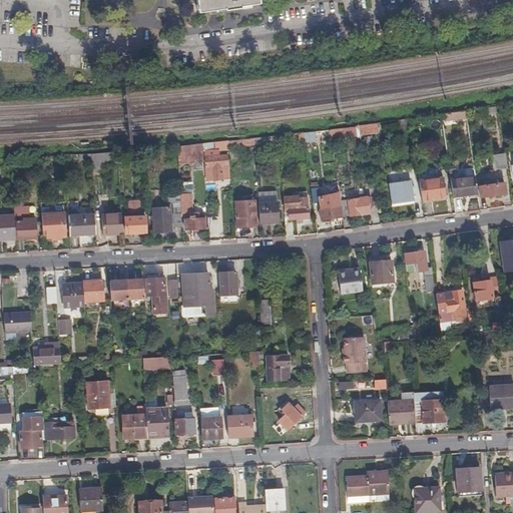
[(258,0),(196,0),(197,10),(259,2),(258,0)]
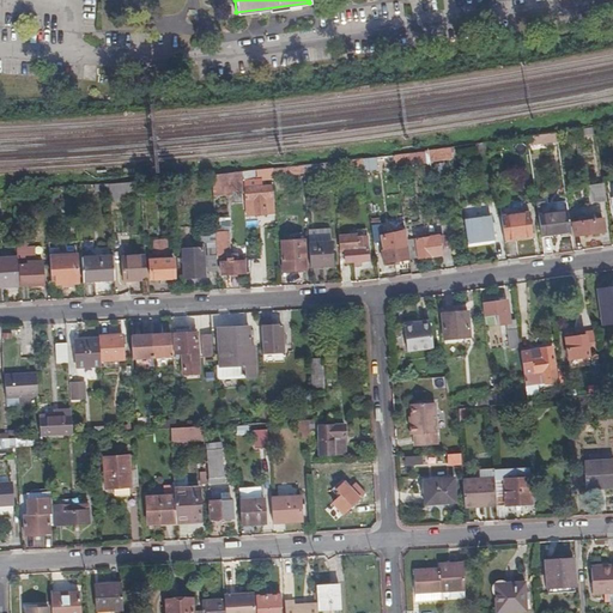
[(527,137),(528,146),(558,141),(557,133),(550,134),(533,137),(527,137)]
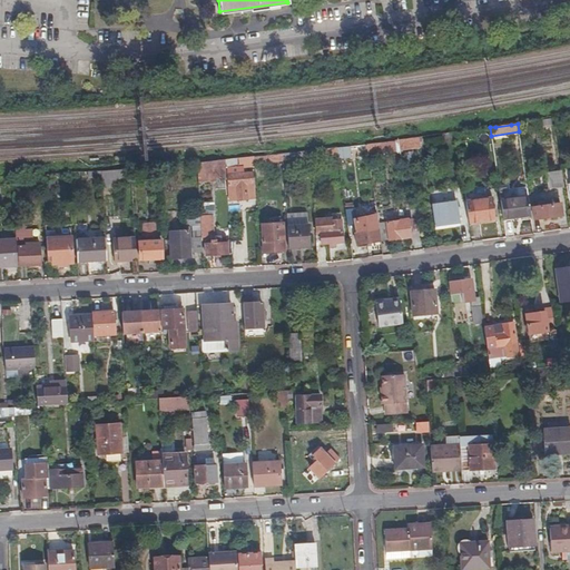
[(455,131),(443,133),(444,140),(457,139),(455,131)]
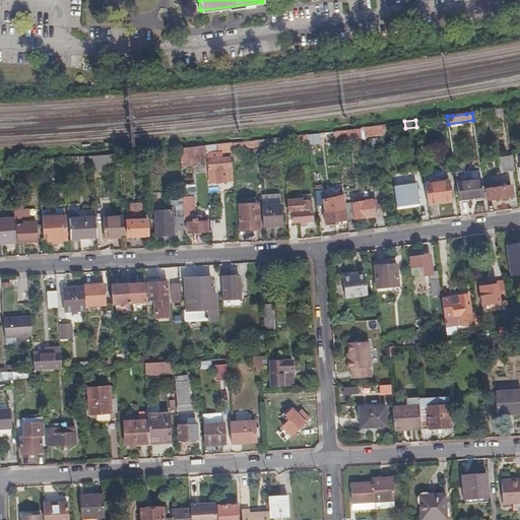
[(385,134),(384,123),(363,126),(337,129),(338,136),(343,135),(344,139),(385,134)]
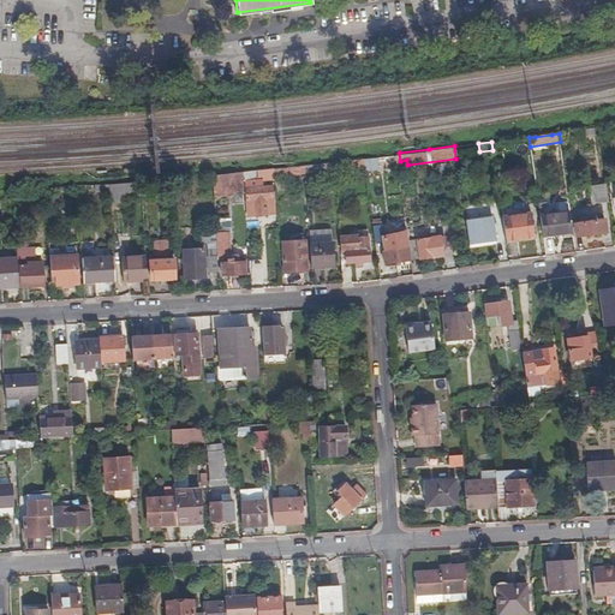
[(365,167),(364,157),(338,160),(338,169),(338,171),(365,167)]
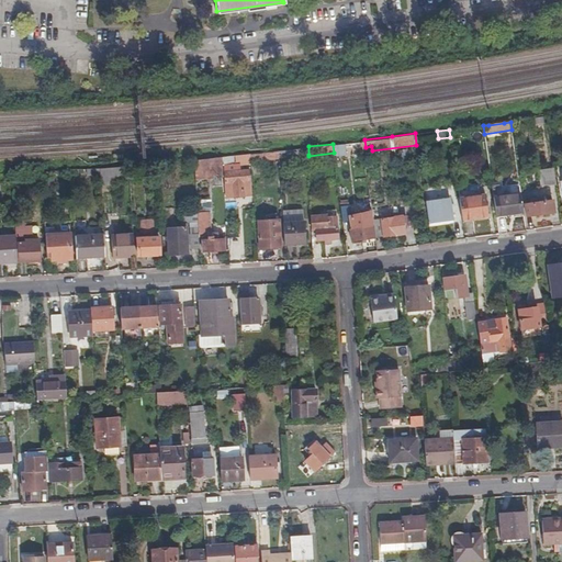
[(308,146),(280,150),(280,157),(308,155),(308,146)]
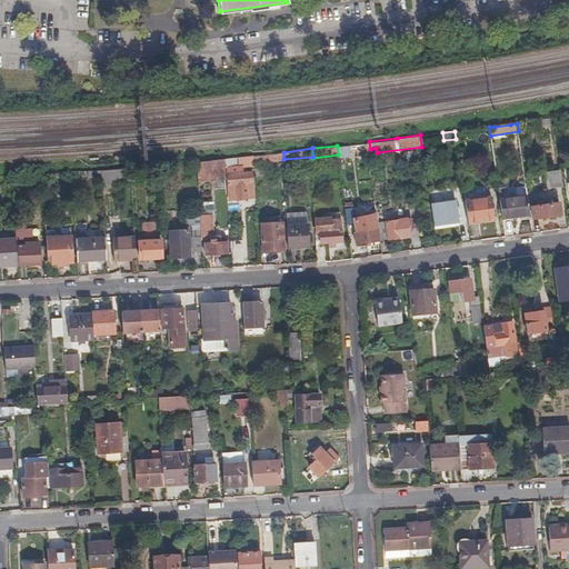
[(223,160),(198,162),(199,180),(218,179),(218,177),(228,176),(227,167),(227,159),(223,160)]
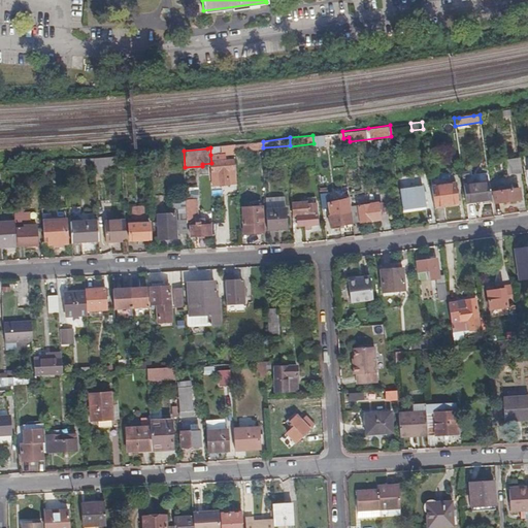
[(222,155),(210,155),(211,163),(211,171),(220,171),(221,185),(230,184),(230,183),(230,175),(229,170),(234,170),(236,170),(236,159),(222,160),(222,155)]
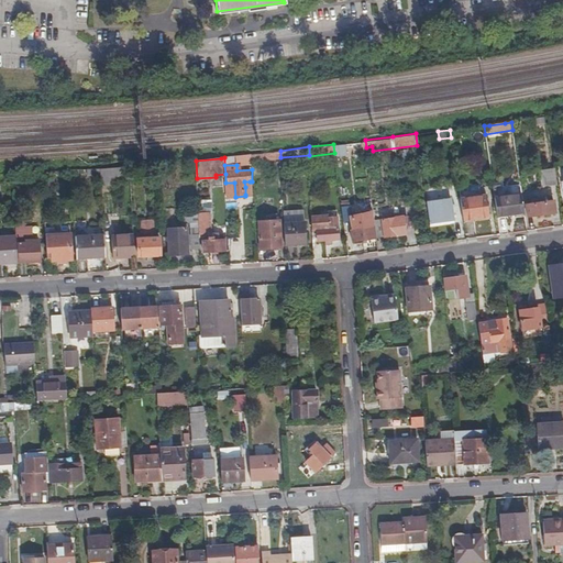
[(102,167),(102,173),(103,184),(120,184),(119,176),(132,176),(131,166),(102,167)]
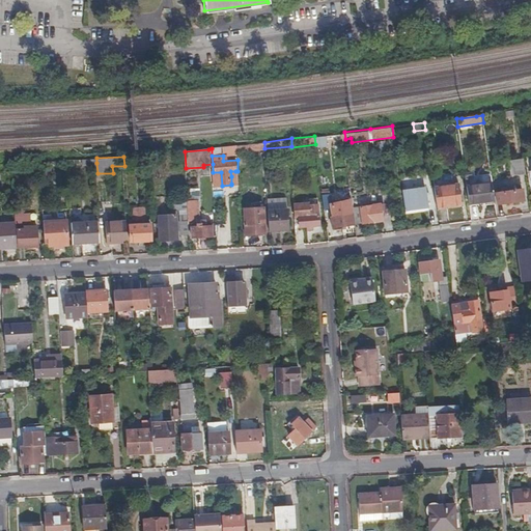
[(527,171),(525,158),(509,160),(511,174),(527,171)]
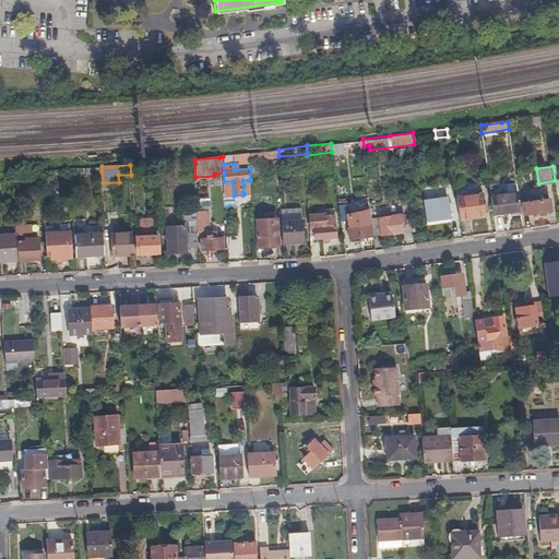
[(56,186),(56,177),(46,178),(46,186),(56,186)]
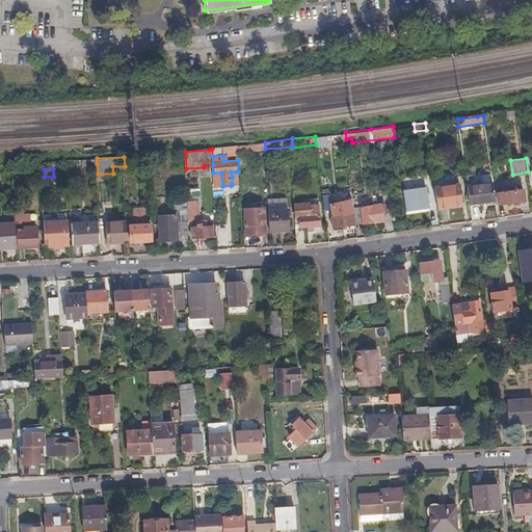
[(493,181),(467,184),(470,204),(495,200),(493,181)]
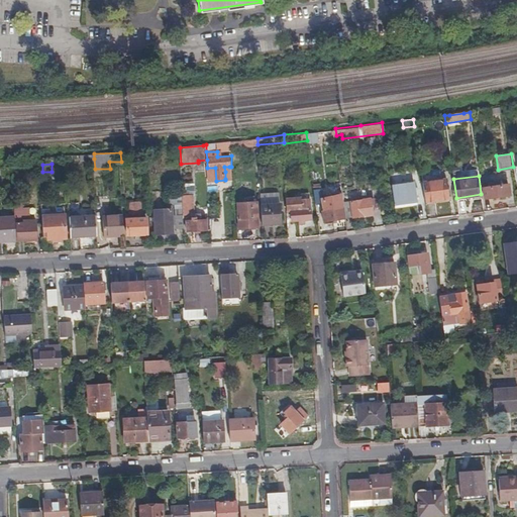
[(446,178),(422,182),(425,203),(449,199),(446,178)]
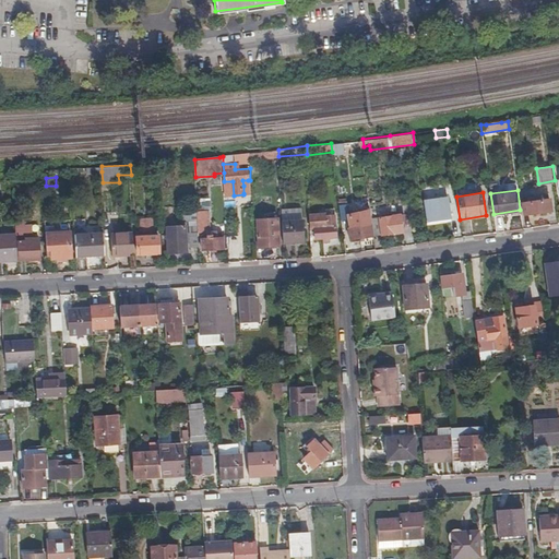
[(531,198),(531,201),(523,203),(524,214),(551,210),(550,199),(548,199),(547,194),(531,198)]
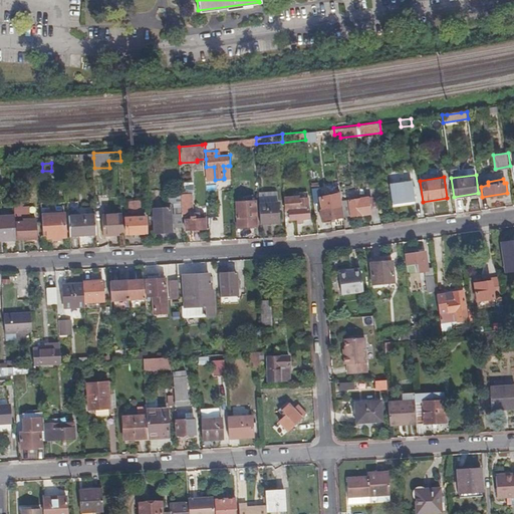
[(411,183),(389,186),(392,203),(414,200),(411,183)]
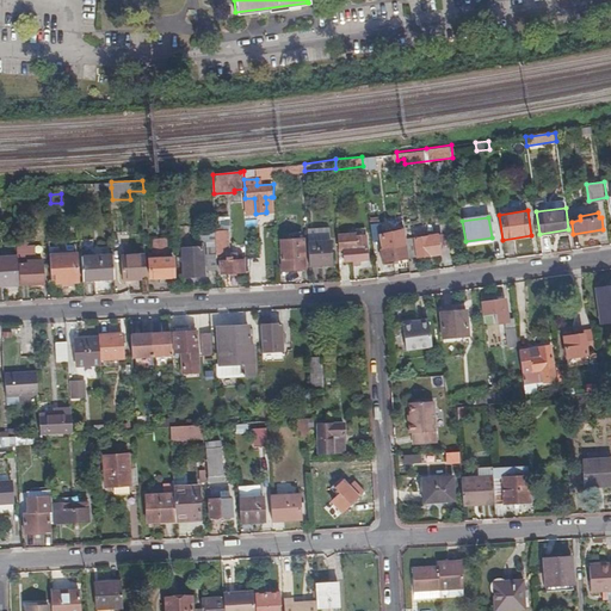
[(386,229),(399,228),(397,218),(384,220),(386,229)]
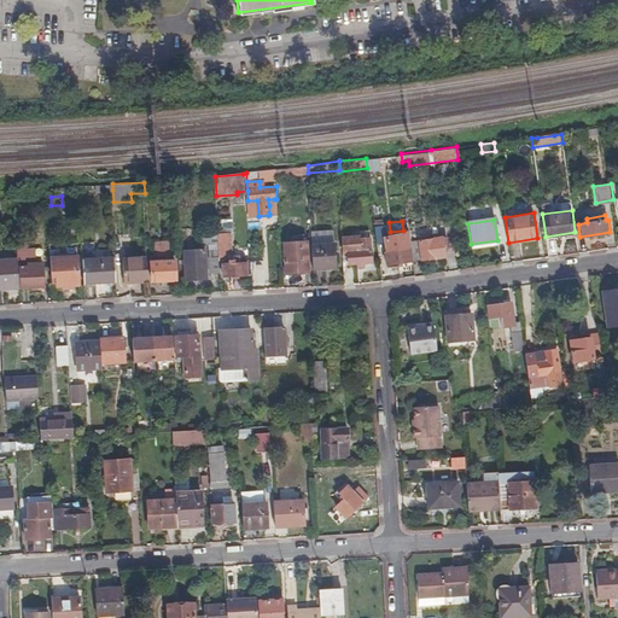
[(385,226),(375,227),(378,244),(386,243),(385,226)]
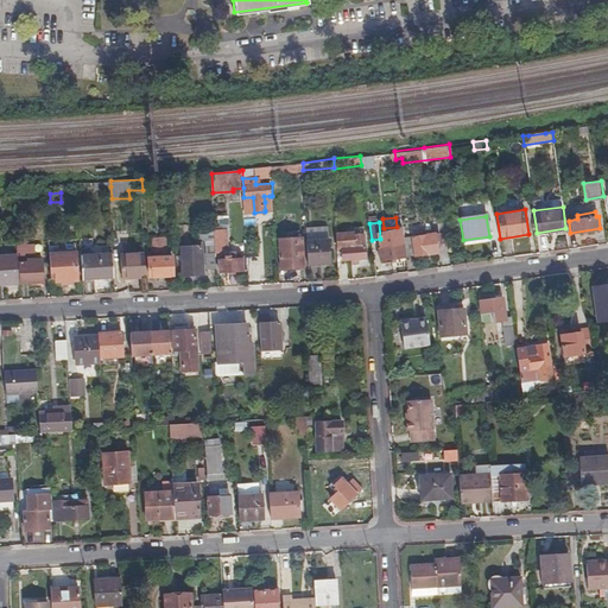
[(190,239),(190,223),(177,225),(177,240),(190,239)]
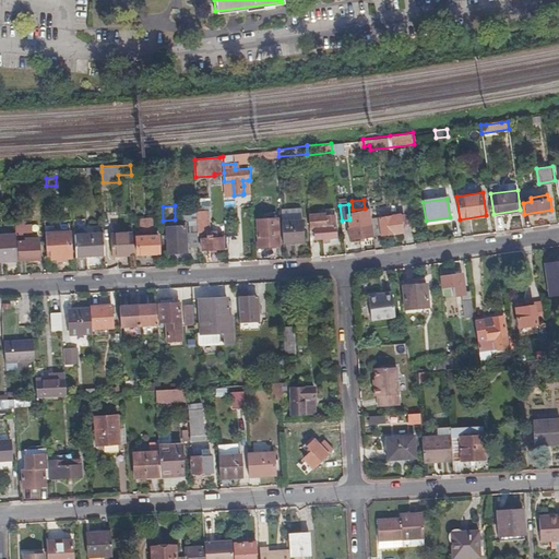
[(210,211),(198,211),(199,219),(199,224),(210,224),(210,211)]
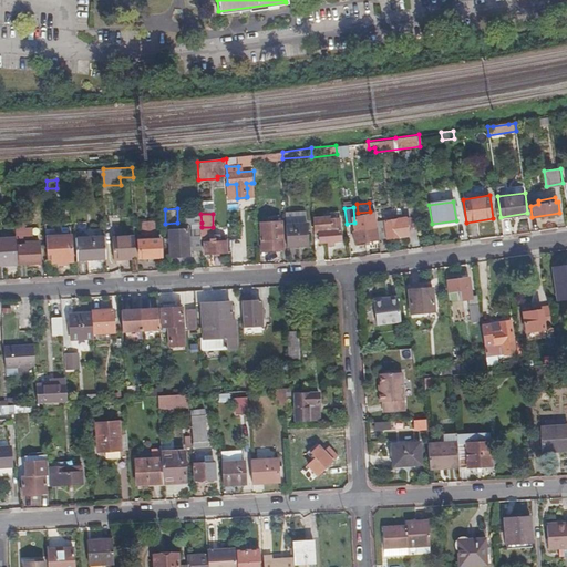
[(284,218),(261,220),(264,250),(272,250),(272,248),(286,248),(284,218)]
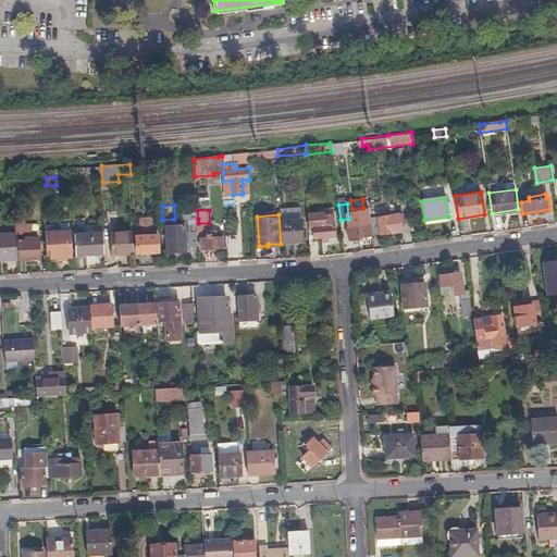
[(309,215),(310,226),(314,226),(316,237),(337,235),(336,214),(309,215)]
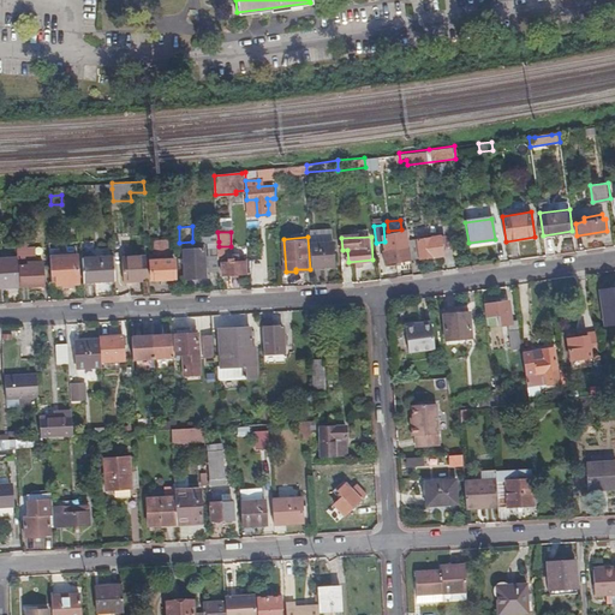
[(441,237),(410,242),(412,261),(445,255),(441,237)]
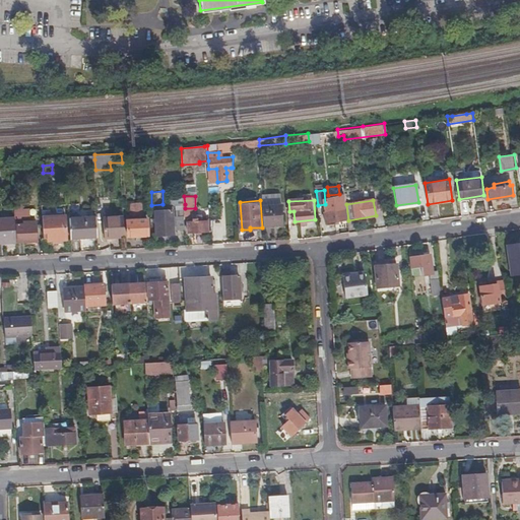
[(19,225),(33,224),(31,208),(24,208),(24,202),(16,202),(16,217),(17,225),(19,225)]
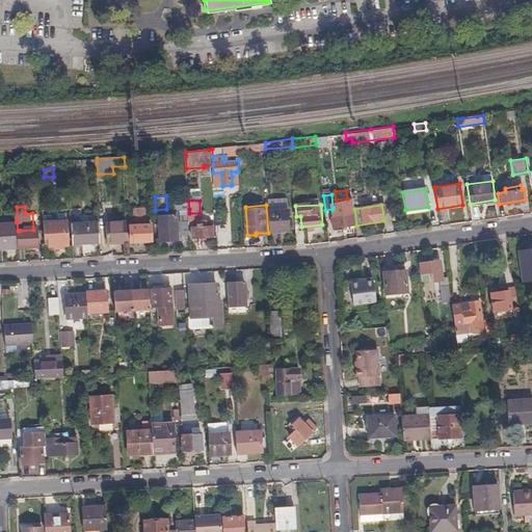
[(144,208),(129,209),(130,223),(145,222),(144,208)]
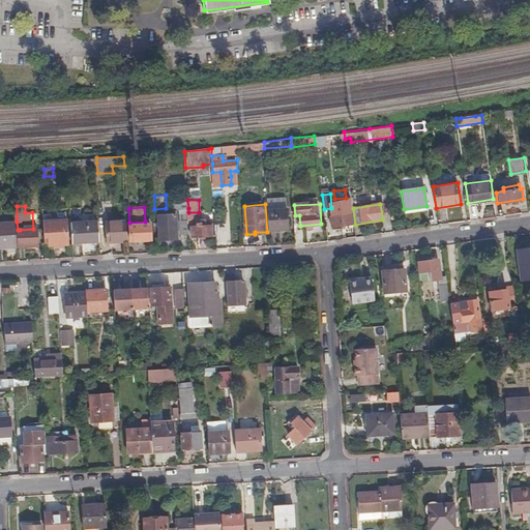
[(351,207),(345,208),(346,214),(331,216),(332,228),(354,225),(351,207)]
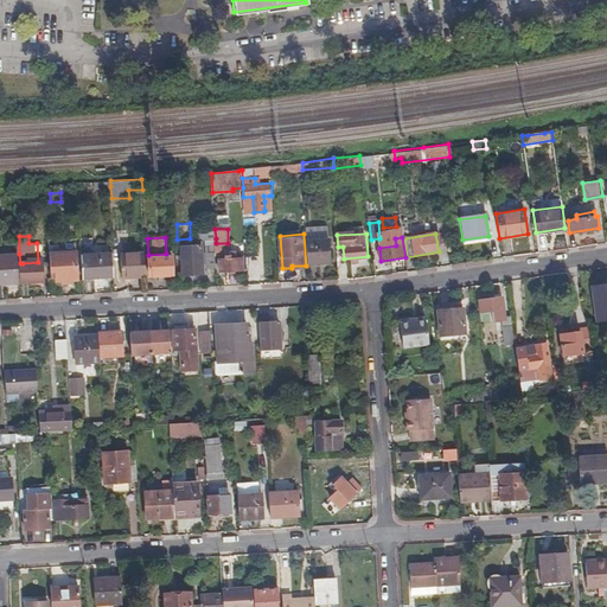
[(206,266),(217,266),(216,249),(216,243),(216,238),(208,238),(208,244),(206,244),(206,266)]
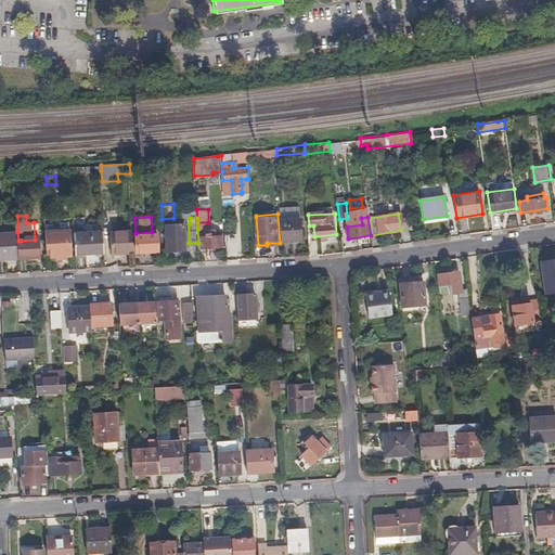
[(281,220),(282,241),(302,240),(301,219),(281,220)]
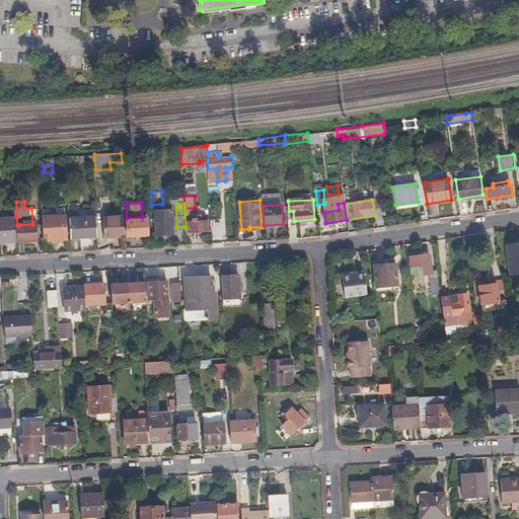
[(174,233),(173,210),(156,210),(157,222),(155,223),(156,234),(174,233)]
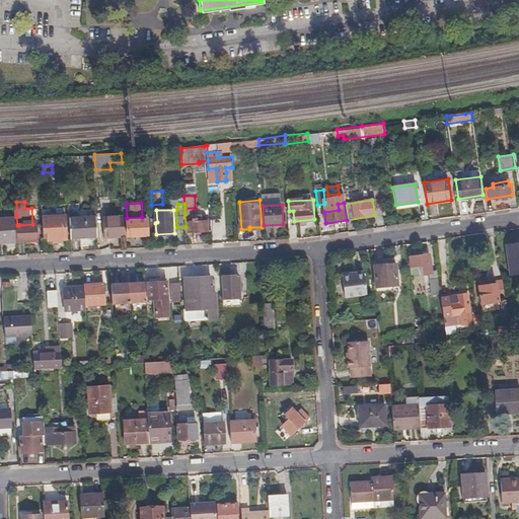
[(67,215),(44,216),(46,234),(49,234),(49,239),(68,238),(67,215)]
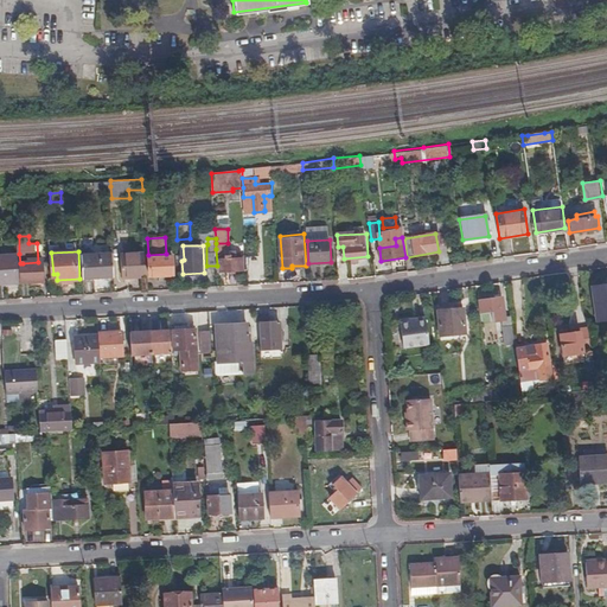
[(114,253),(83,255),(84,279),(116,278),(114,253)]
